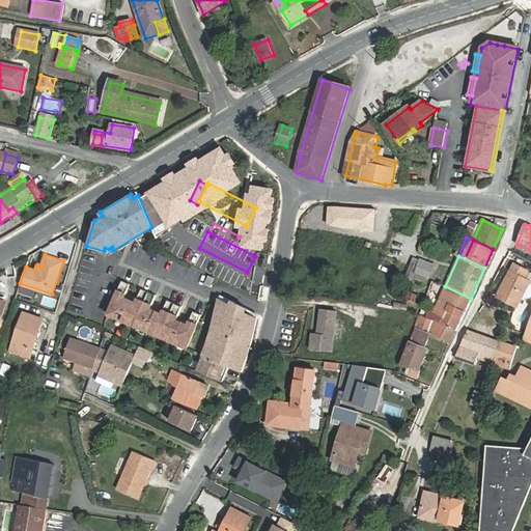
[(423,259),(420,258),(416,268),(412,266),(410,270),(428,278),(435,262),(423,259)]
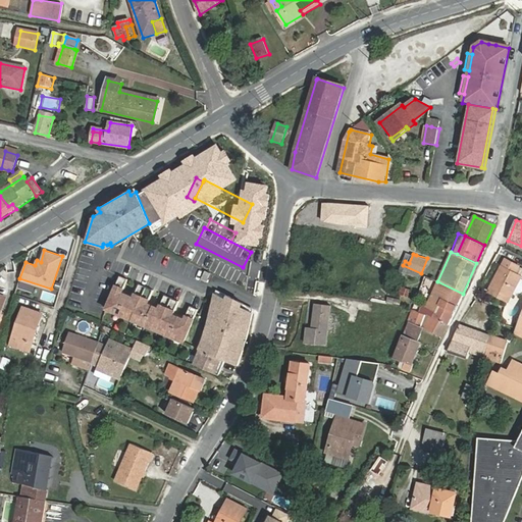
[(501,294),(510,298),(519,278),(520,277),(519,276),(511,273),(514,266),(515,265),(505,261),(490,292),(500,297),(501,294)]
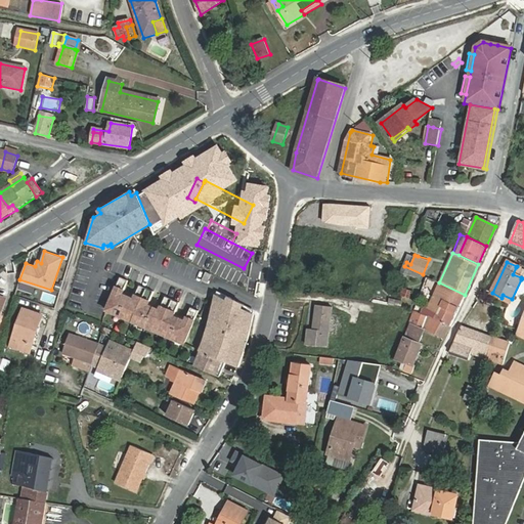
[(523,271),(516,267),(513,274),(521,277),(523,271)]
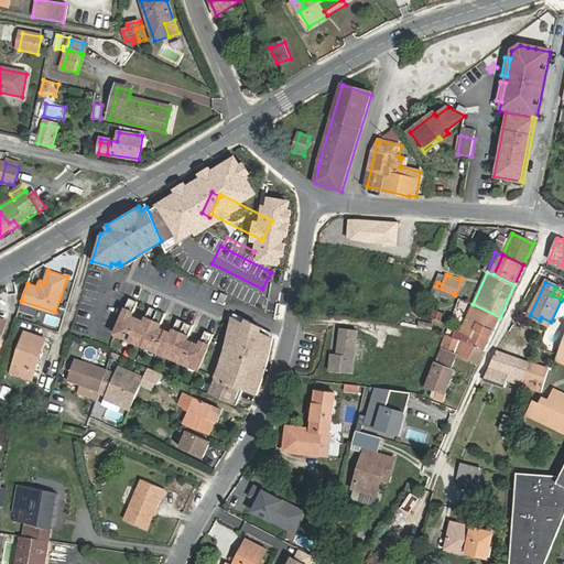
[(227,294),(221,291),(217,301),(221,303),(227,294)]
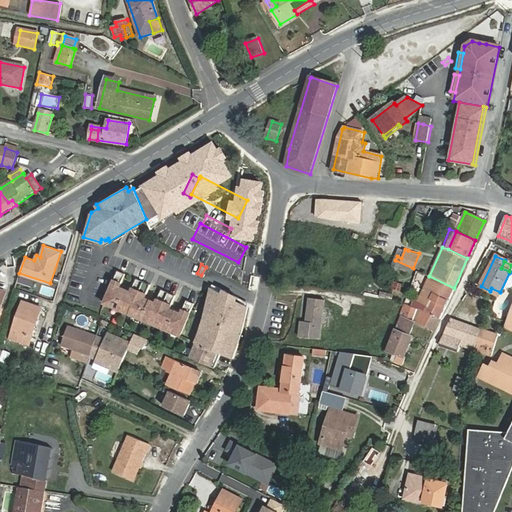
[(423,280),(426,274),(423,273),(418,270),(416,274),(418,275),(418,277),(423,280)]
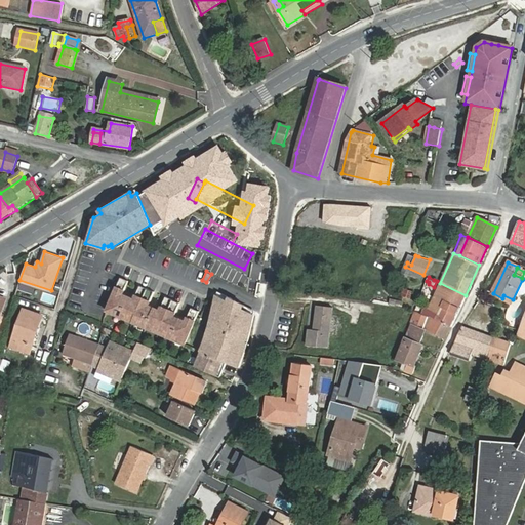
[(524,280),(522,280),(513,299),(518,301),(521,300),(523,299),(524,295),(524,280)]
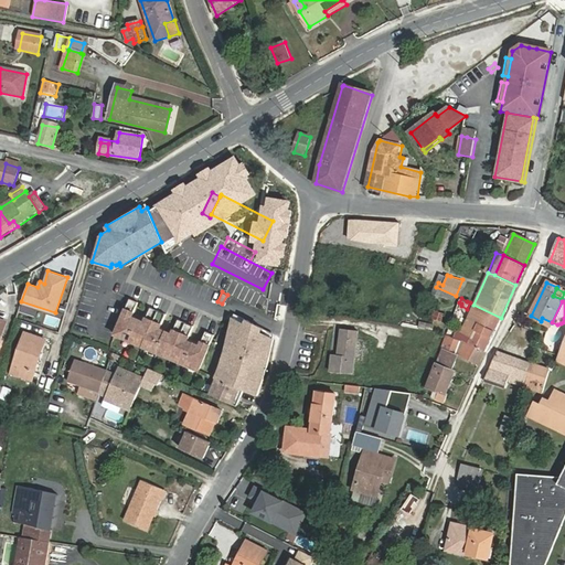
[(501,318),(473,305),(460,332),(457,330),(454,337),(486,351),(501,318)]
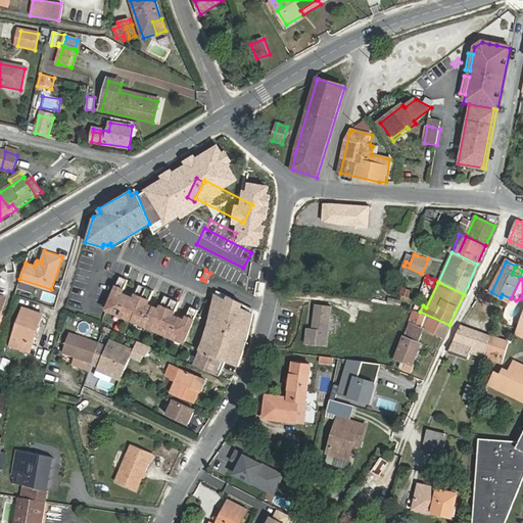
[(149,297),(152,290),(140,284),(137,291),(149,297)]
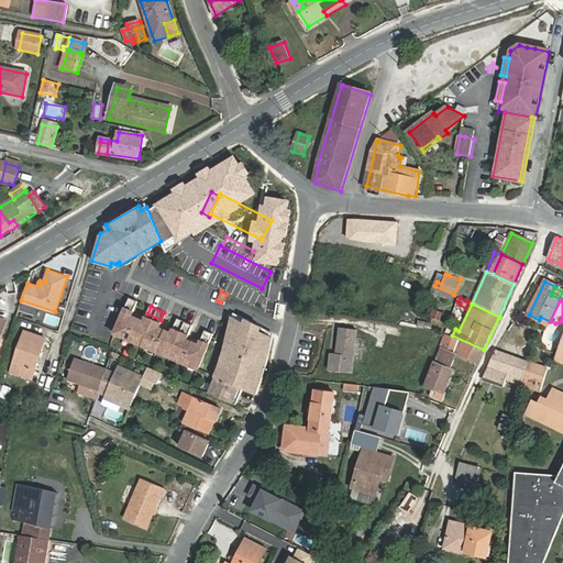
[(128,307),(117,332),(202,371),(213,345),(206,341),(203,345),(190,340),(192,335),(177,329),(175,333),(162,328),(164,323),(148,316),(146,320),(134,315),(136,310),(128,307)]
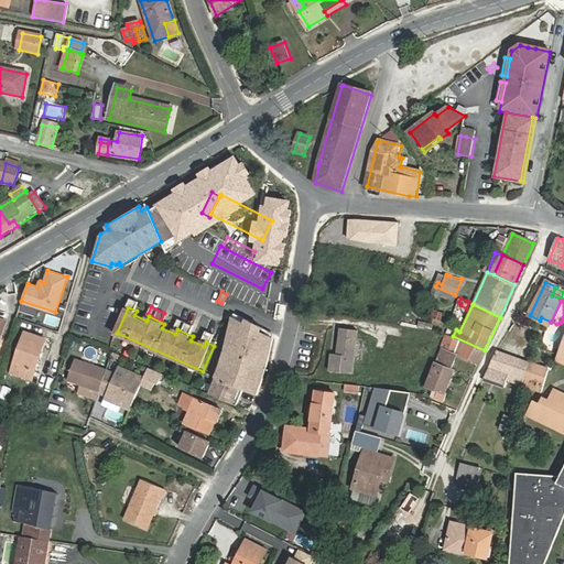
[(179,318),(175,326),(190,333),(193,325),(179,318)]
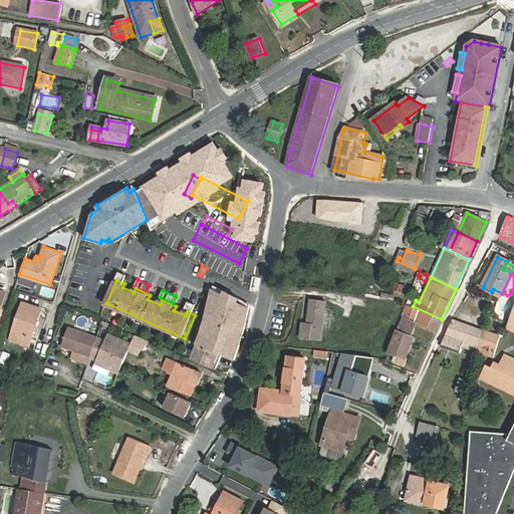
[(223,296),(213,290),(206,321),(205,325),(202,334),(205,336),(200,345),(222,355),(228,357),(232,348),(237,350),(242,337),(243,330),(248,309),(236,303),(238,299),(225,292),(223,296)]
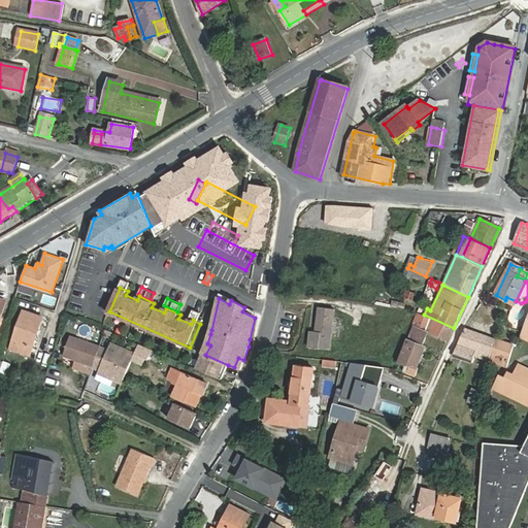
[(404,309),(406,303),(393,300),(392,306),(404,309)]
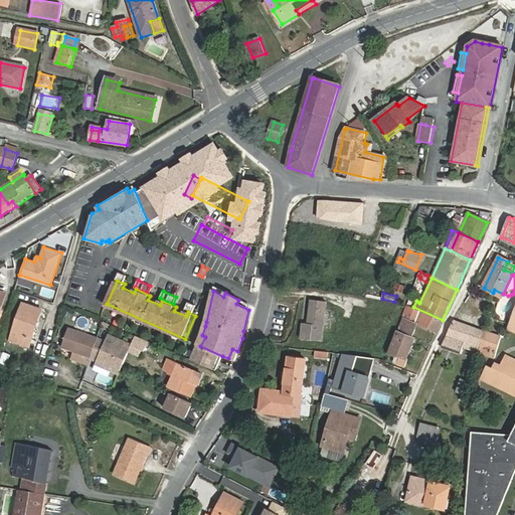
[(312,299),(309,324),(304,323),(303,339),(322,341),(325,301),(312,299)]
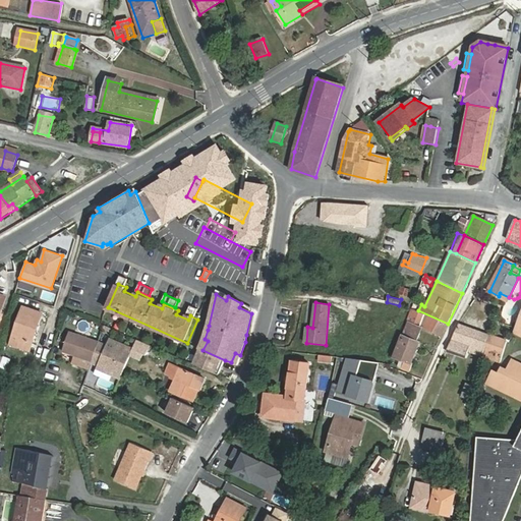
[(24,307),(11,344),(30,350),(42,313),(24,307)]
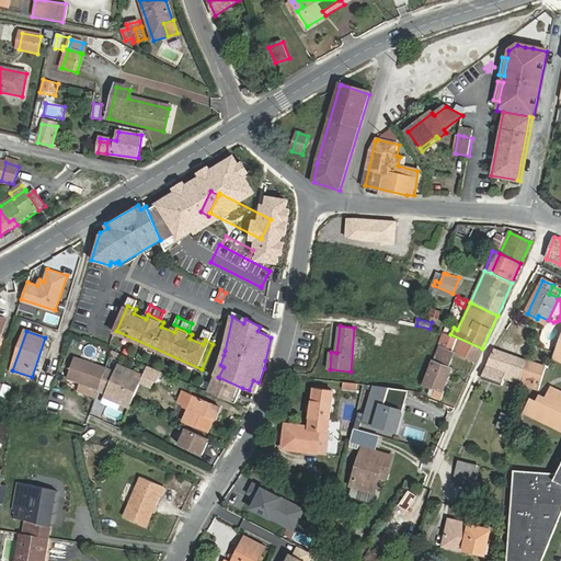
[(482,348),(450,334),(445,332),(423,382),(442,391),(453,367),(449,365),(455,353),(474,363),(476,363),(482,348)]
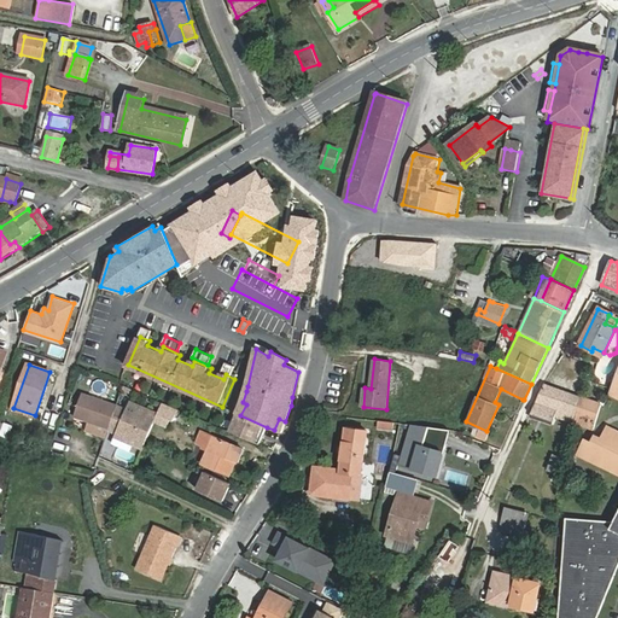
[(561,617),(595,617),(617,572),(617,366),(610,389),(617,394),(617,427),(610,424),(602,437),(596,433),(593,439),(587,436),(579,450),(617,470),(617,508),(613,518),(566,513),(558,614),(559,616),(563,617),(561,617)]
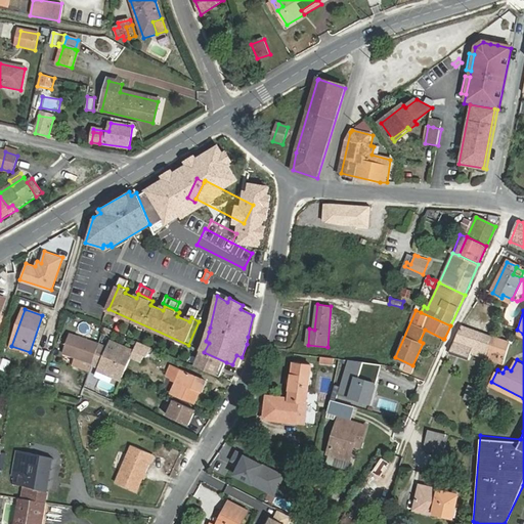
[(333,315),(331,334),(338,334),(339,316),(333,315)]
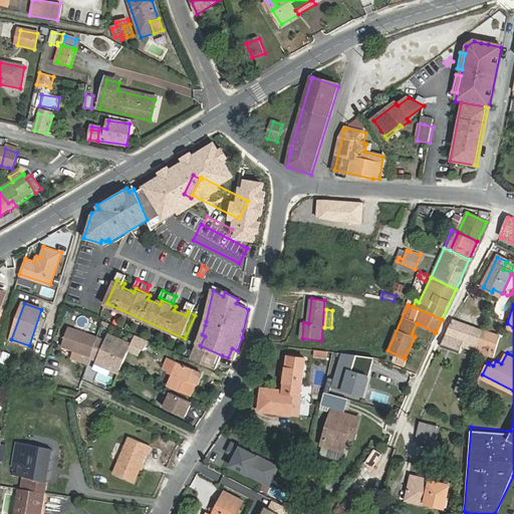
[(442,343),(461,349),(462,347),(479,351),(485,331),(452,319),(442,343)]
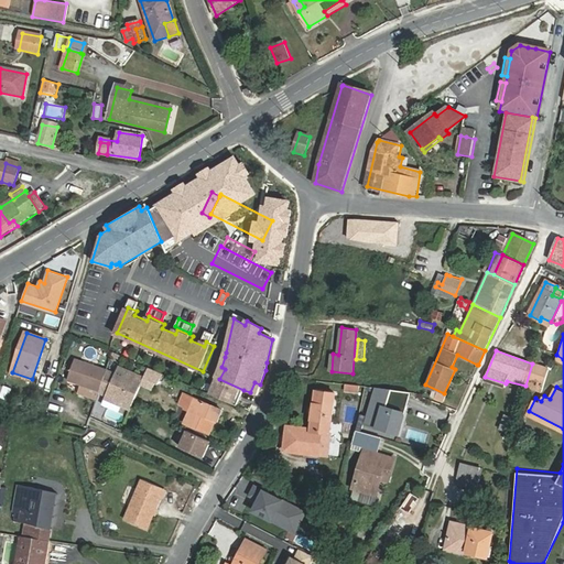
[(69,378),(100,388),(107,369),(108,368),(77,357),(69,378)]
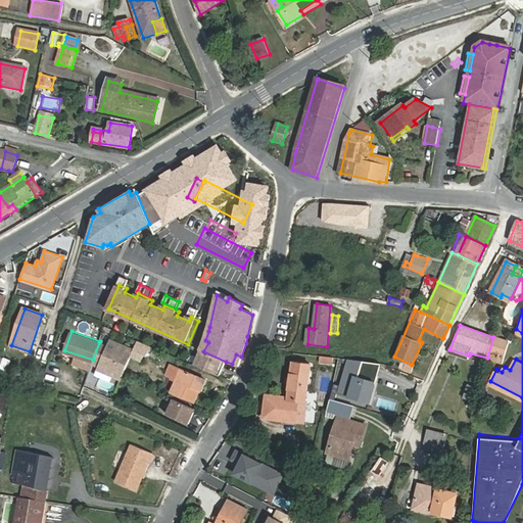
[(486,360),(503,364),(509,340),(493,337),(487,358),(486,360)]
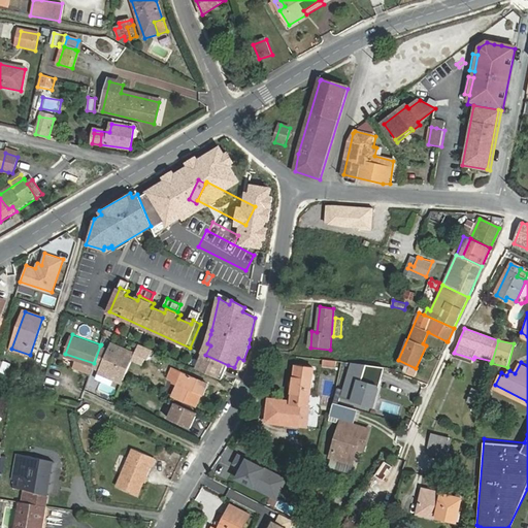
[(149,359),(153,350),(139,343),(135,353),(135,354),(133,359),(143,363),(146,358),(149,359)]
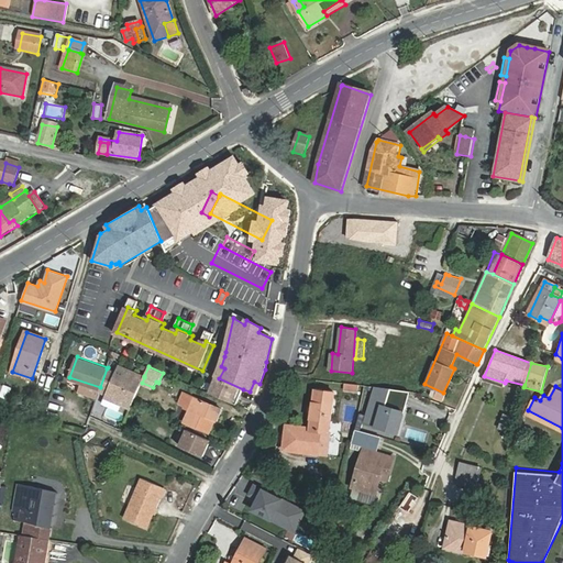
[(144,377),(144,376),(128,368),(124,376),(107,368),(100,387),(99,393),(114,400),(119,397),(123,399),(121,403),(131,407),(144,377)]
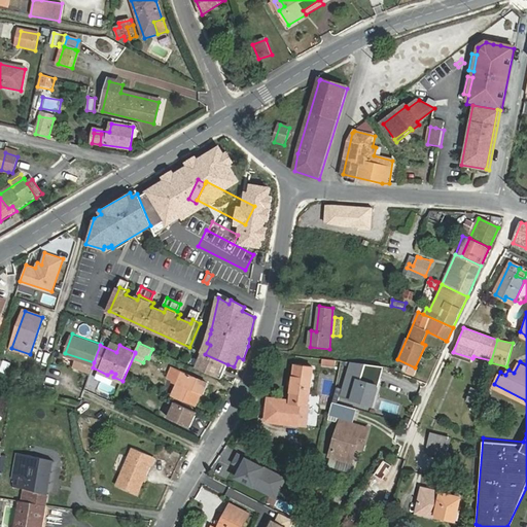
[(471,361),(472,358),(453,352),(452,354),(468,360),(471,361)]
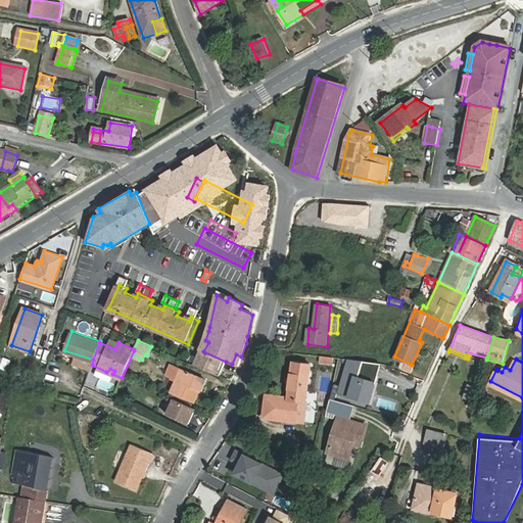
[(201,350),(195,365),(220,376),(226,362),(203,351),(201,350)]
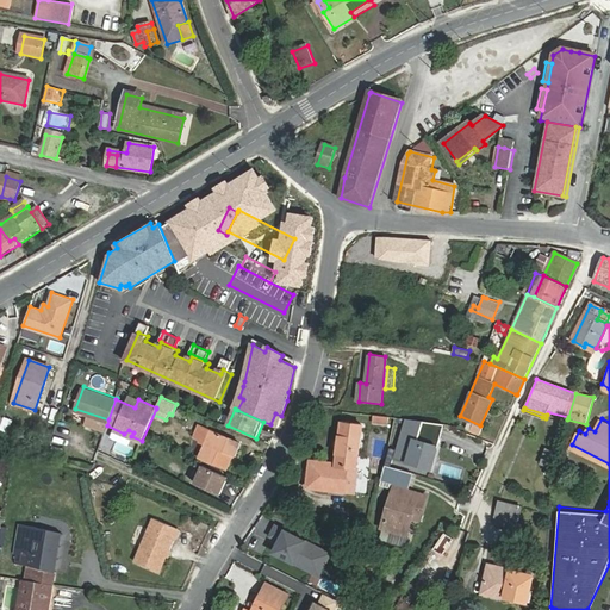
[(281,416),(275,414),(271,424),(277,427),(281,416)]
